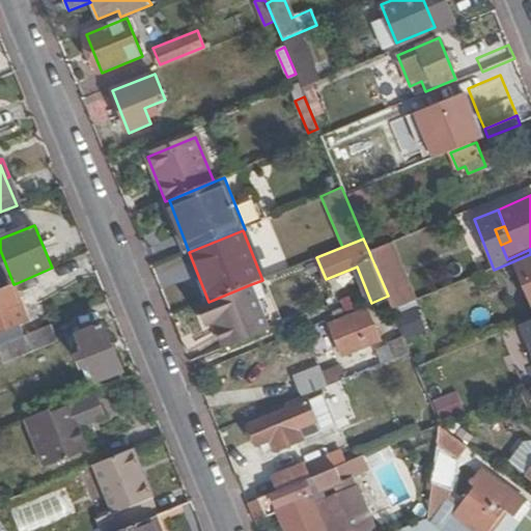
[(394,243),(369,252),(374,264),(388,296),(393,309),(417,301),(394,243)]
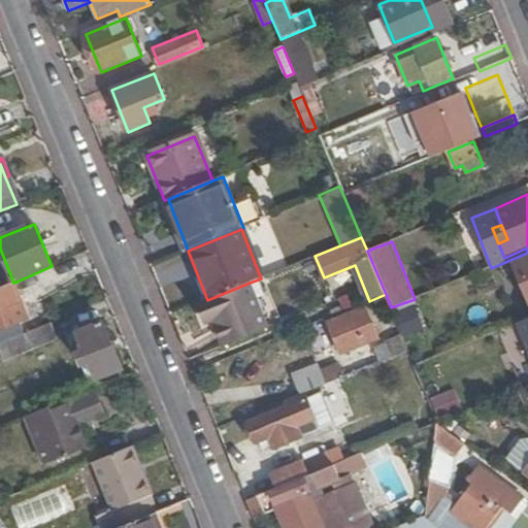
[(527,259),(516,264),(527,293),(527,259)]
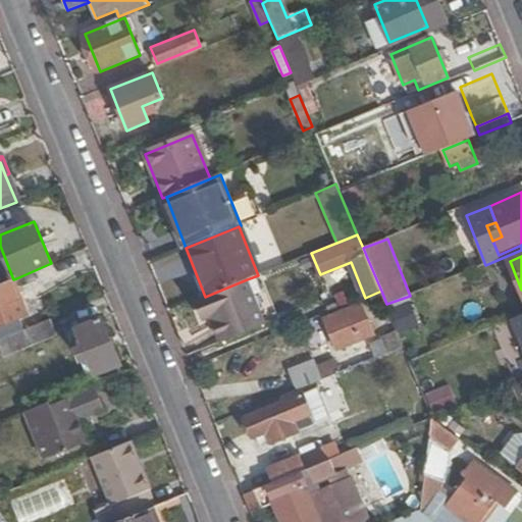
[(13,279),(0,285),(0,328),(32,315),(16,278),(13,279)]
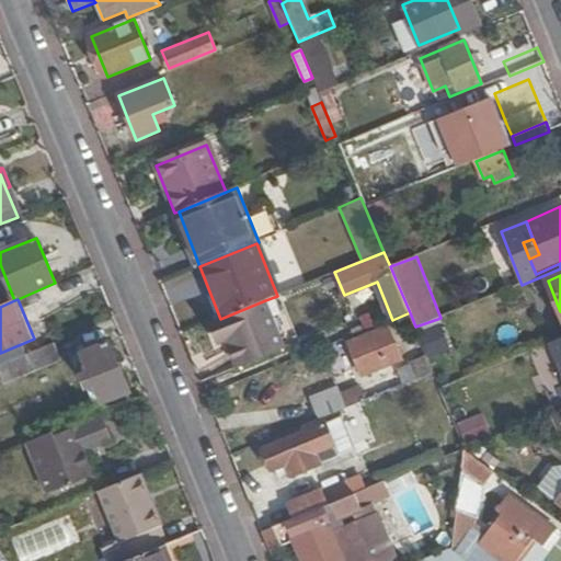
[(220,319),(212,322),(219,343),(228,341),(239,368),(284,350),(265,300),(220,319)]
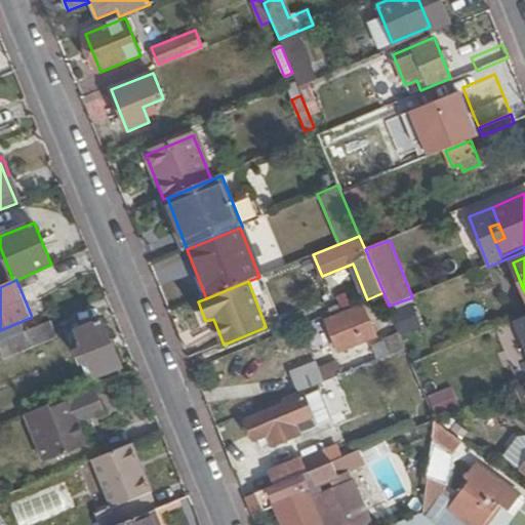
[(365,300),(328,315),(330,322),(367,307),(365,300)]
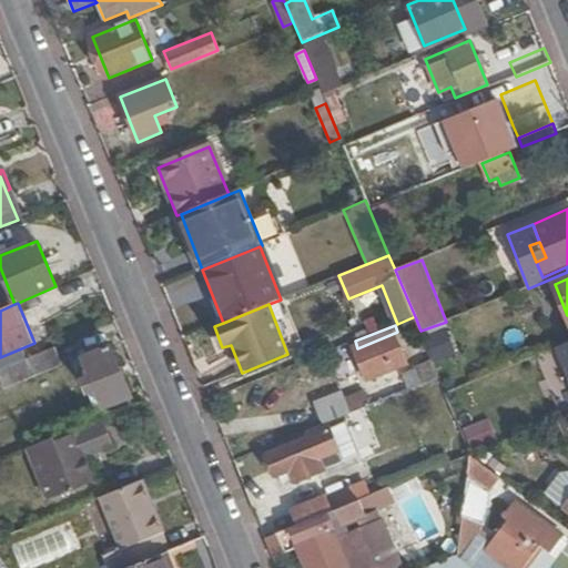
[(452,327),(428,334),(437,362),(460,354),(452,327)]
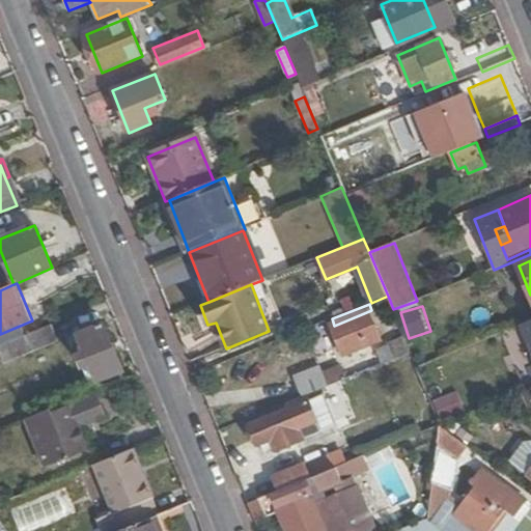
[(371,310),(334,326),(332,327),(343,357),(384,340),(371,310)]
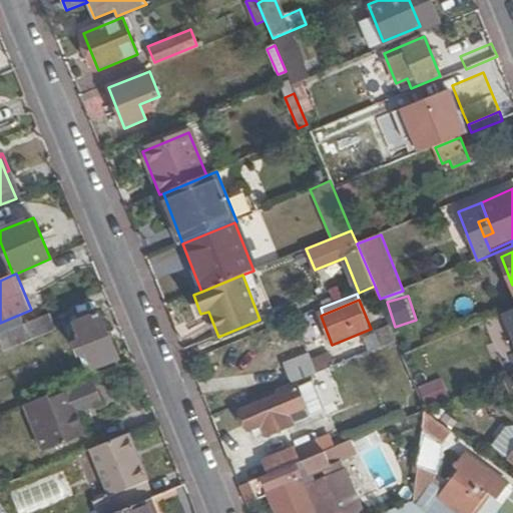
[(512,309),(504,314),(512,336),(512,309)]
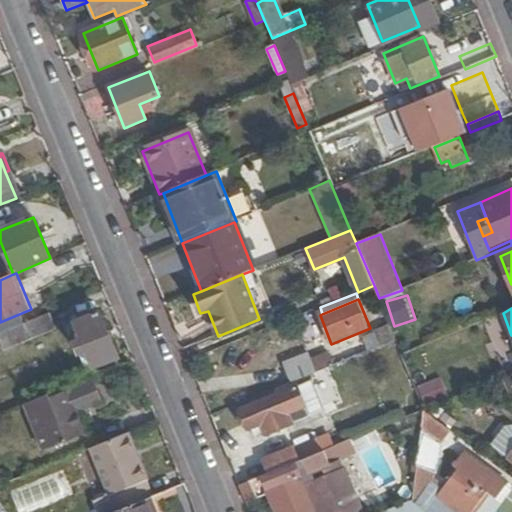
[(119,357),(100,311),(75,321),(94,368),(119,357)]
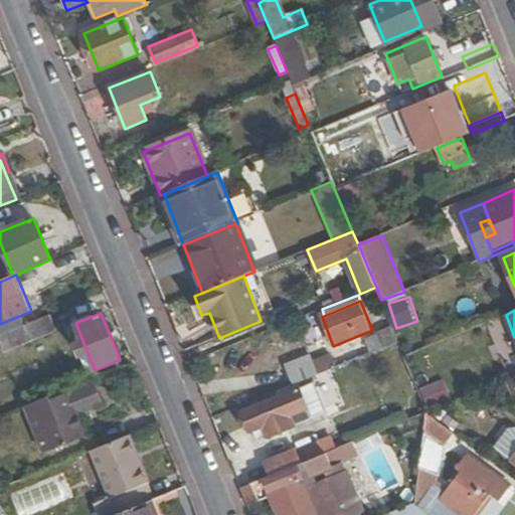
[(50,316),(26,326),(32,341),(56,331),(50,316)]
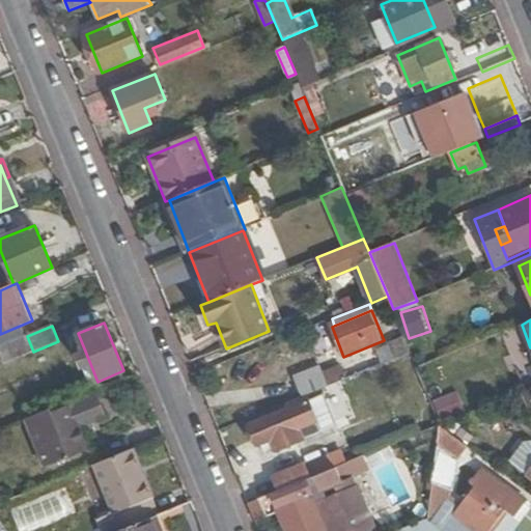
[(382,365),(412,353),(404,337),(389,344),(390,346),(376,352),(382,365)]
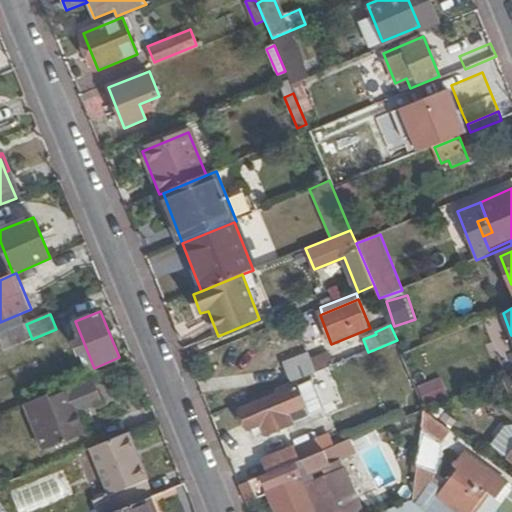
[(310,361),(315,374),(333,366),(328,354),(310,361)]
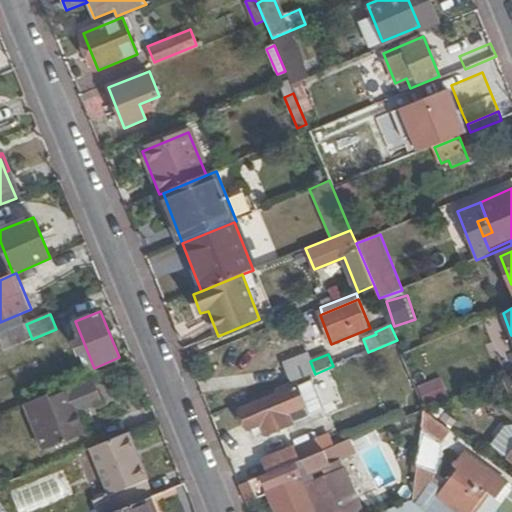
[(284,365),(291,384),(315,374),(310,361),(308,355),(284,365)]
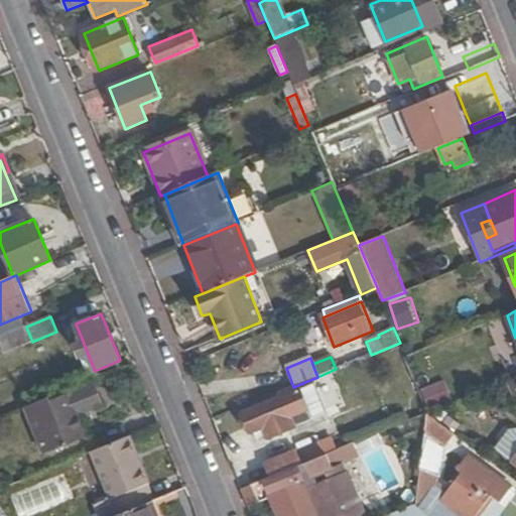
[(428,406),(455,396),(446,378),(421,389),(428,406)]
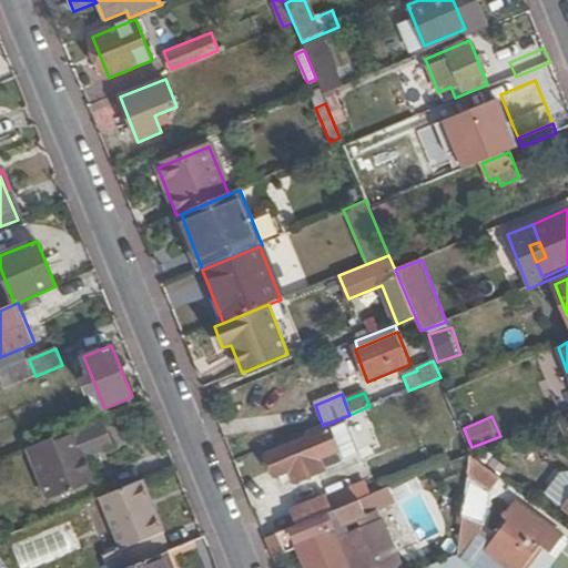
[(56,439),(36,447),(56,497),(103,478),(93,454),(112,445),(103,424),(57,443),(56,439)]
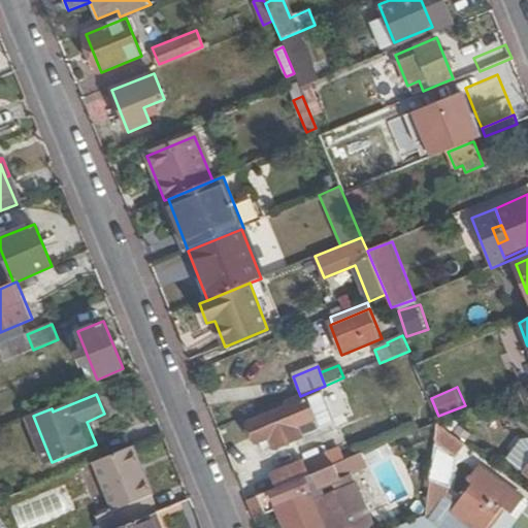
[(256,447),(267,442),(271,451),(321,431),(320,428),(333,422),(322,394),(246,423),(256,447)]
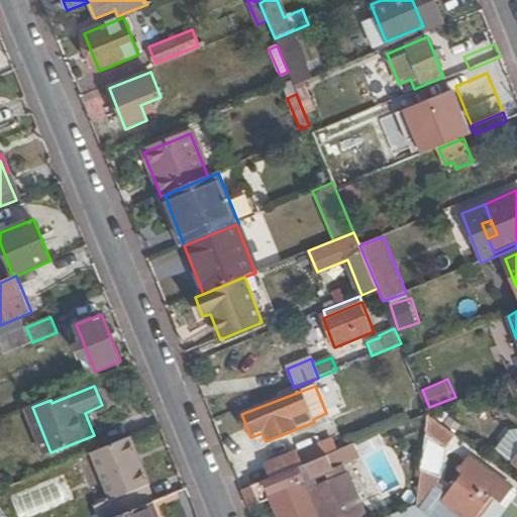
[(428,413),(426,428),(447,444),(454,434),(428,413)]
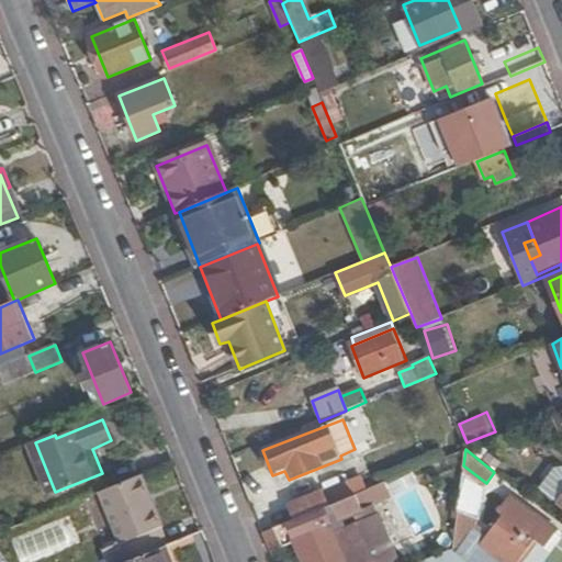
[(359,469),(321,485),(324,493),(362,478),(359,469)]
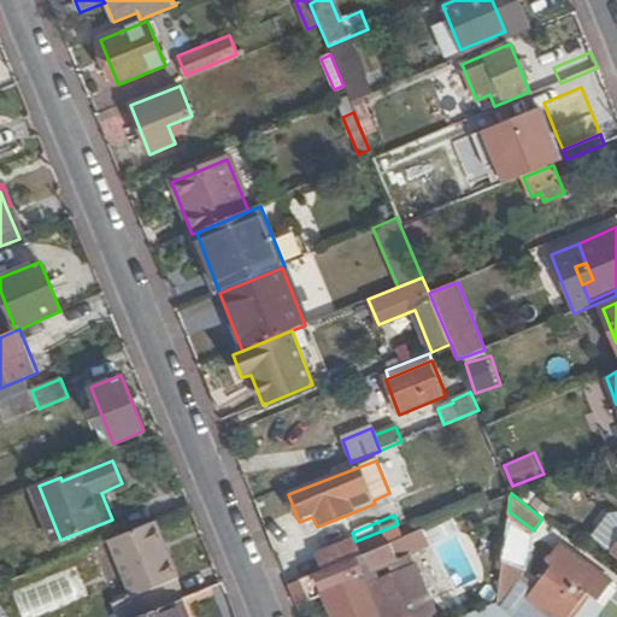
[(153,521),(109,539),(133,594),(141,616),(181,600),(187,597),(153,521)]
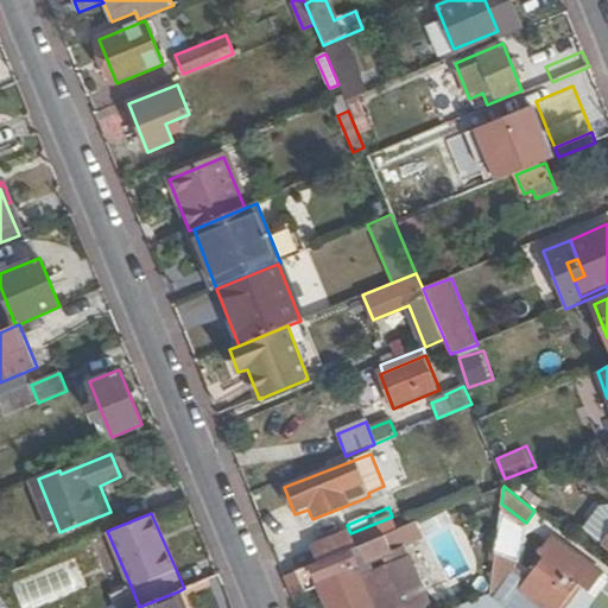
[(309,540),(318,563),(398,530),(392,517),(350,533),(347,525),(309,540)]
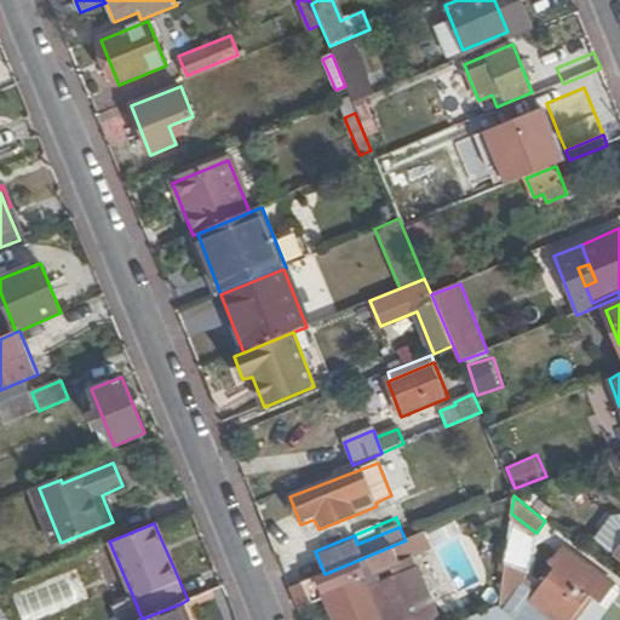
[(440,619),(420,570),(371,591),(366,578),(431,551),(424,533),(406,540),(325,574),(316,577),(333,619),(440,619)]
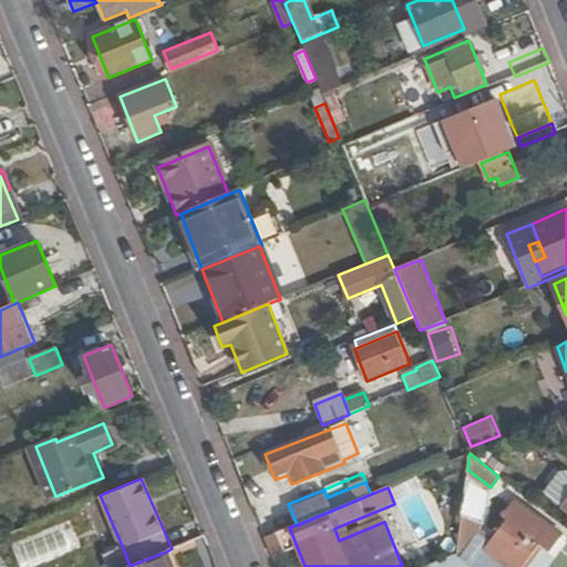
[(517,501),(505,517),(512,522),(492,548),(516,566),(543,566),(554,554),(552,552),(564,536),(517,501)]
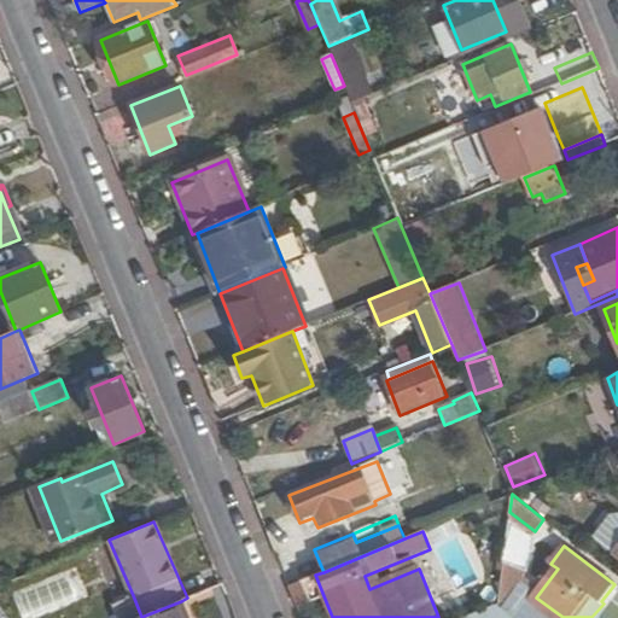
[(514,617),(548,617),(525,600),(529,566),(502,563),(497,605),(514,617)]
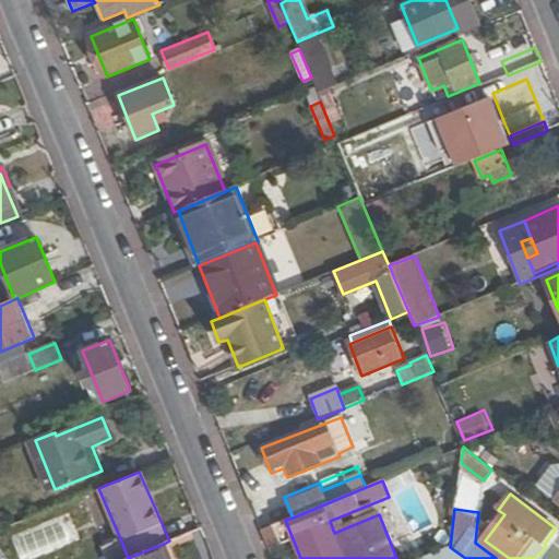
[(12,537),(22,558),(35,558),(76,539),(64,513),(12,537)]
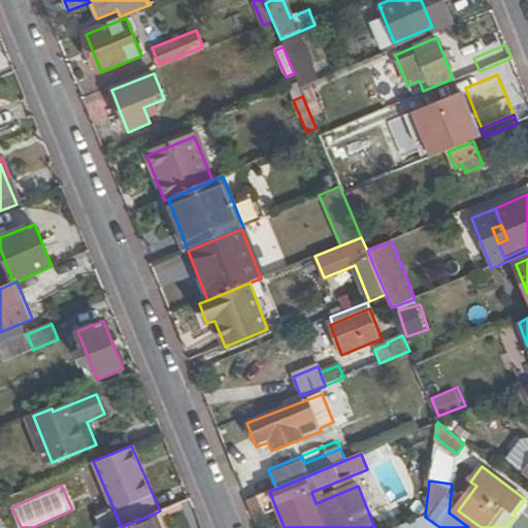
[(160,527),(155,514),(121,527),(118,527),(160,527)]
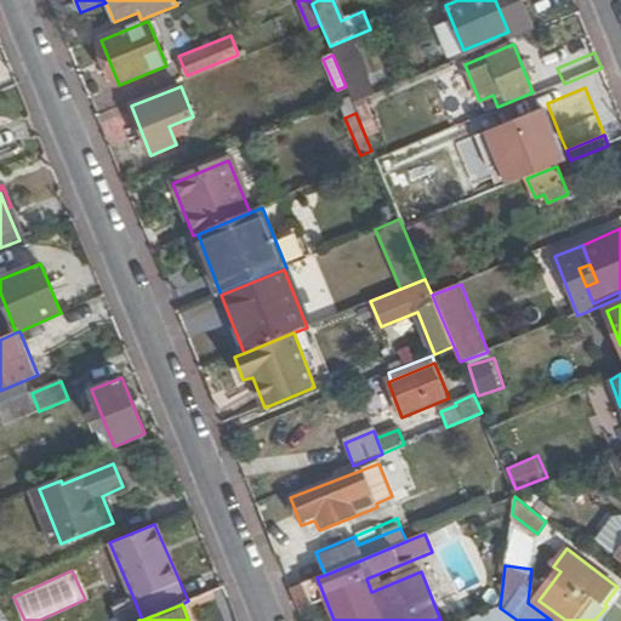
[(517,620),(500,608),(467,620),(517,620)]
